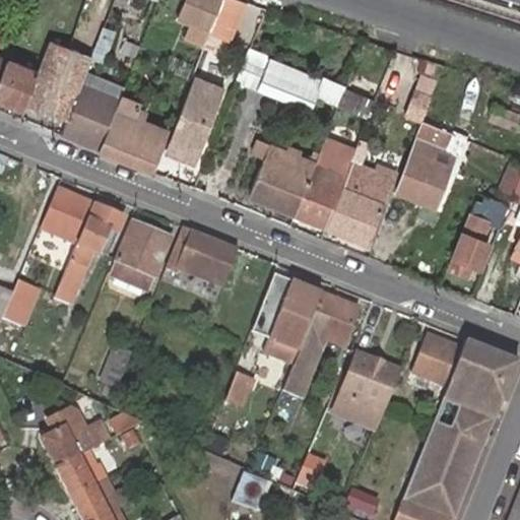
[(185,0),(180,14),(212,28),(213,23),(222,0),(185,0)]
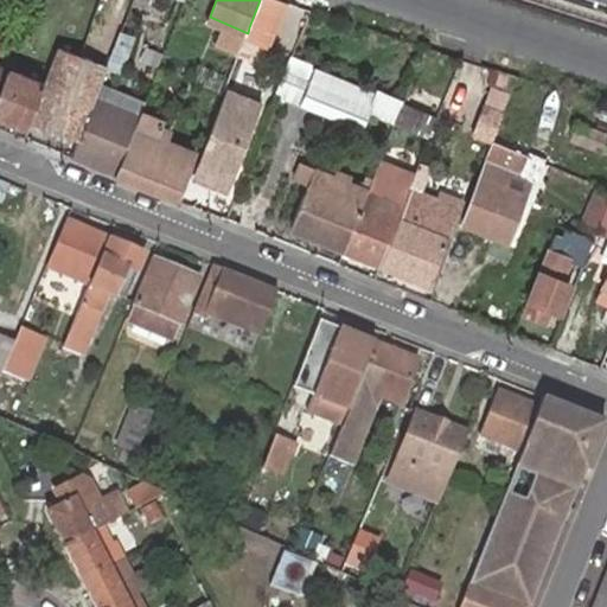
[(278,0),(260,0),(249,27),(273,36),(286,2),(278,0)]
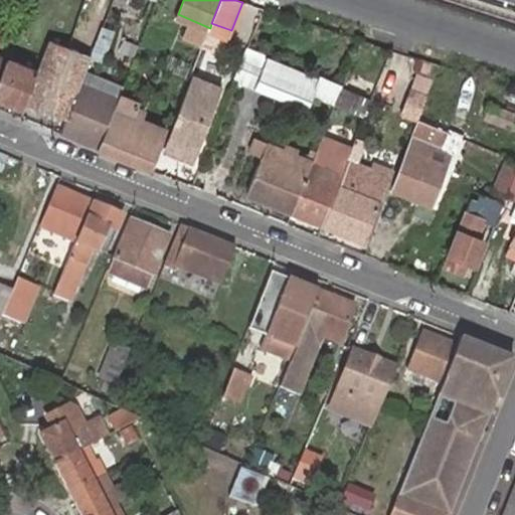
[(208,32),(208,29),(210,28),(178,14),(176,19),(189,24),(208,32)]
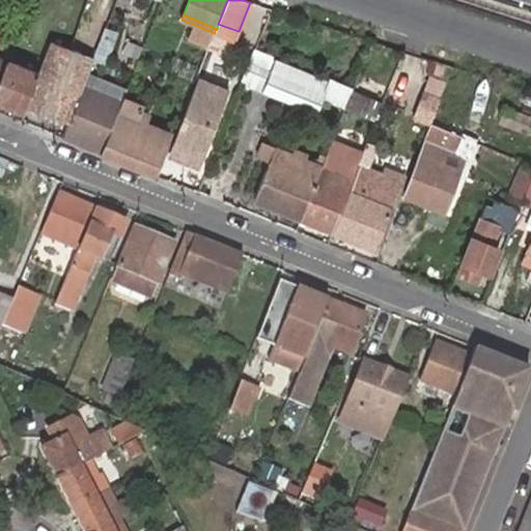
[(208,47),(215,33),(195,25),(189,38),(208,47)]
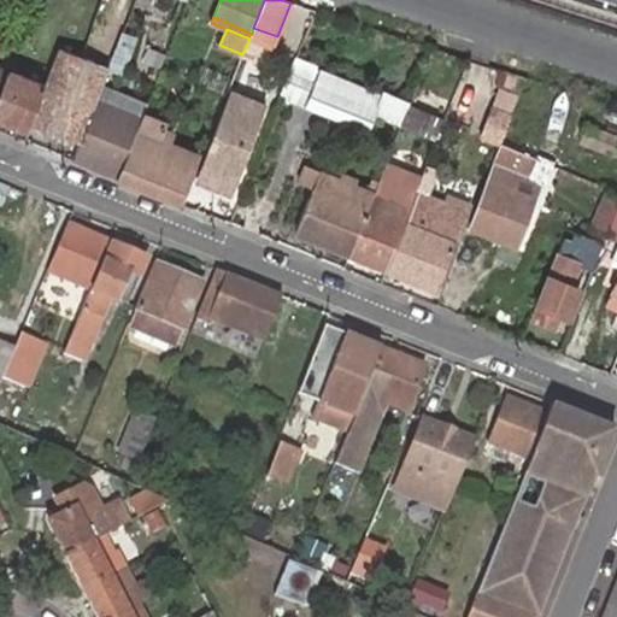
[(242,54),(286,72),(293,56),(250,35),(250,39),(242,54)]
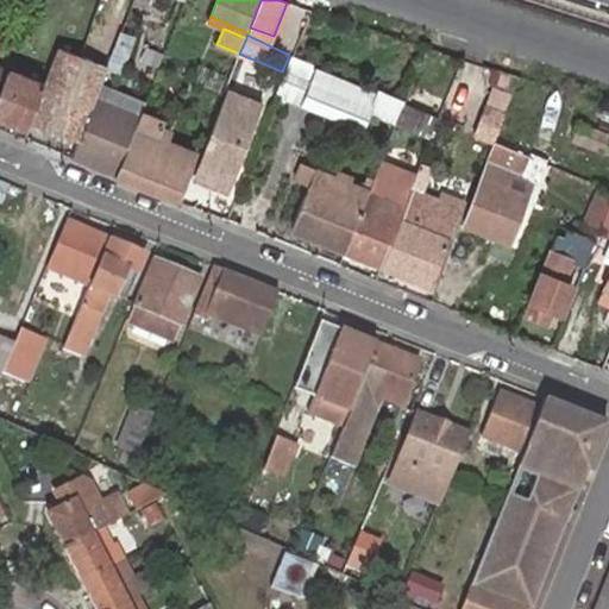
[(29,120),(79,139),(95,98),(106,69),(57,50),(43,87),(29,120)]
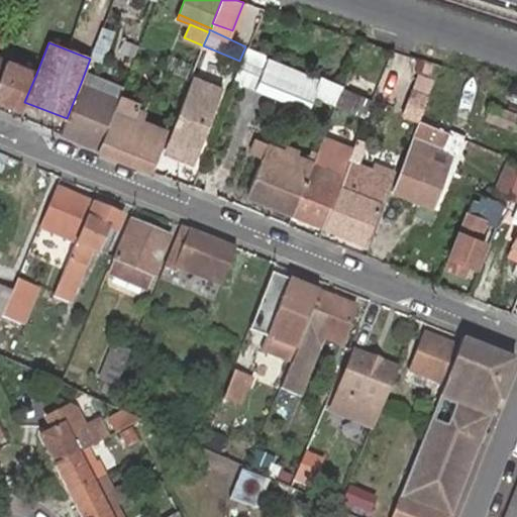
[(247,47),(241,62),(249,66),(242,84),(255,90),(255,89),(270,94),(269,95),(306,111),(312,97),(335,106),(335,105),(342,88),(320,79),(318,81),(269,60),(264,71),(259,69),(265,54),(247,47)]
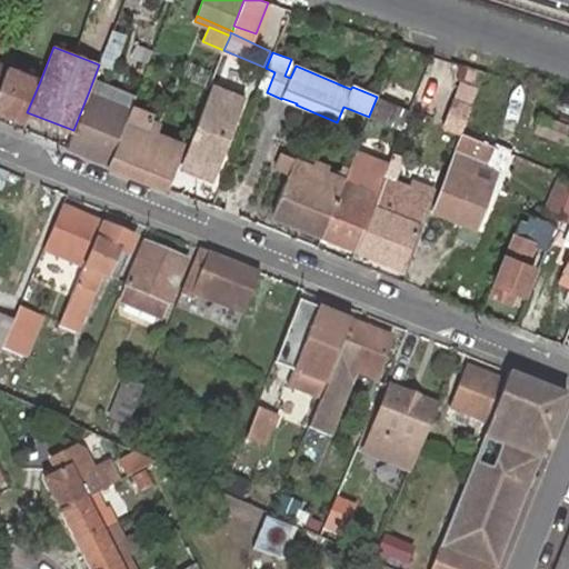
[(223,57),(211,88),(243,101),(251,80),(229,71),(233,61),(223,57)]
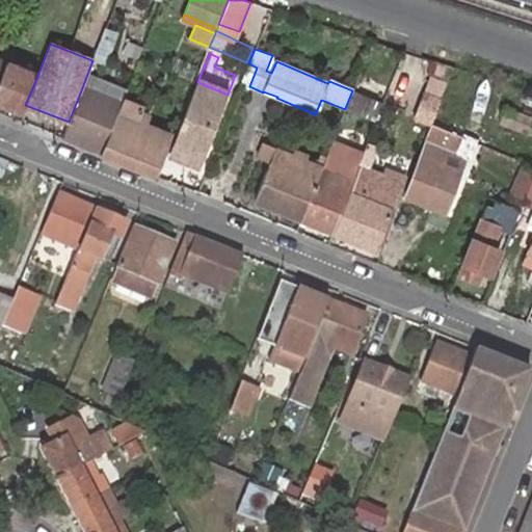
[(0,60),(0,102),(23,111),(25,105),(37,76),(6,62),(0,60)]
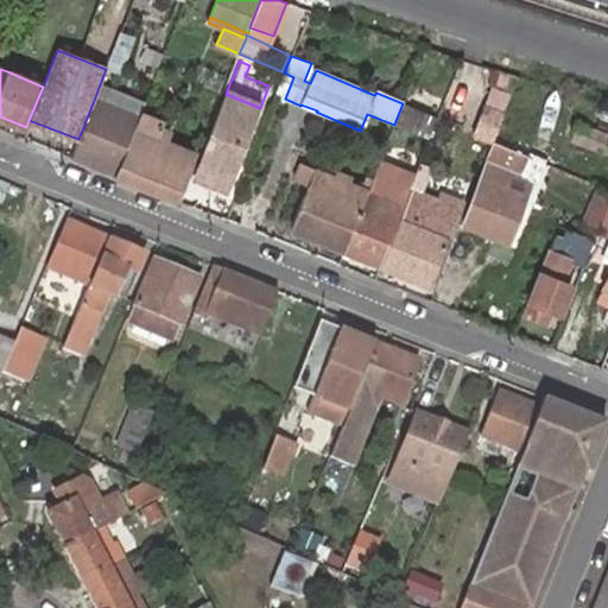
[(223,94),(192,172),(230,188),(261,109),(223,94)]
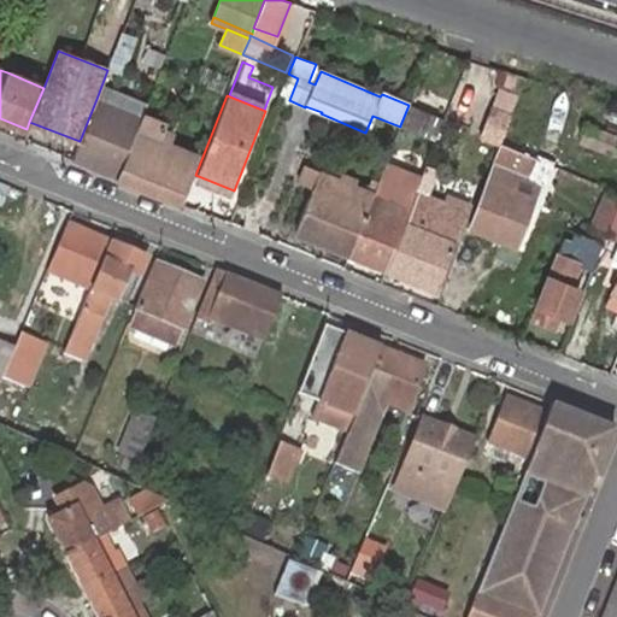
[(80,141),(72,160),(117,178),(142,117),(97,99),(80,141)]
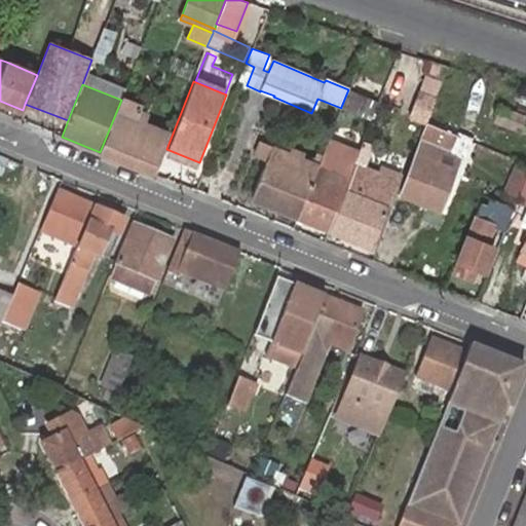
[(365,97),(348,89),(341,107),(359,114),(365,97)]
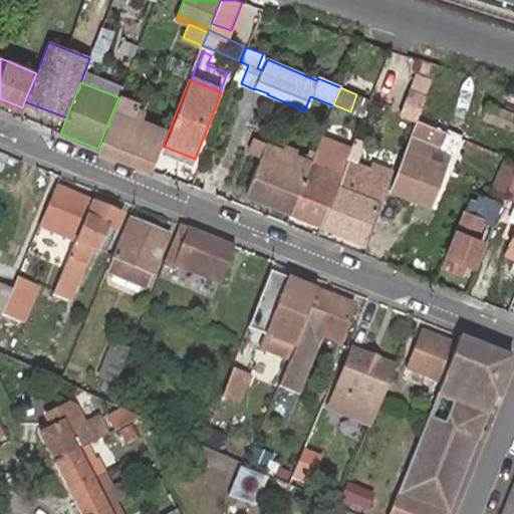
[(118,97),(97,149),(147,169),(155,149),(124,136),(132,116),(138,101),(118,94),(118,97)]
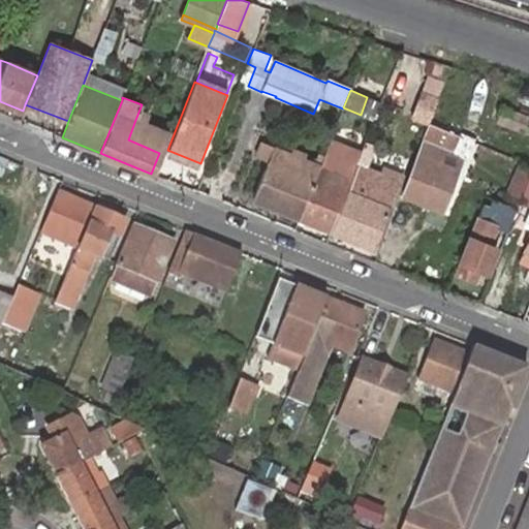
[(367,110),(364,117),(371,119),(373,112),(367,110)]
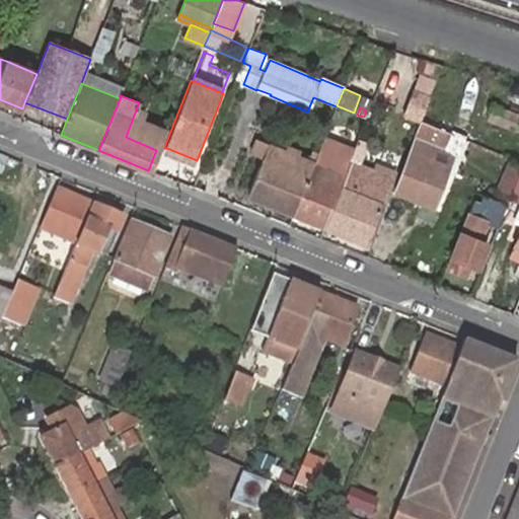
[(272,116),(269,125),(275,127),(278,118),(272,116)]
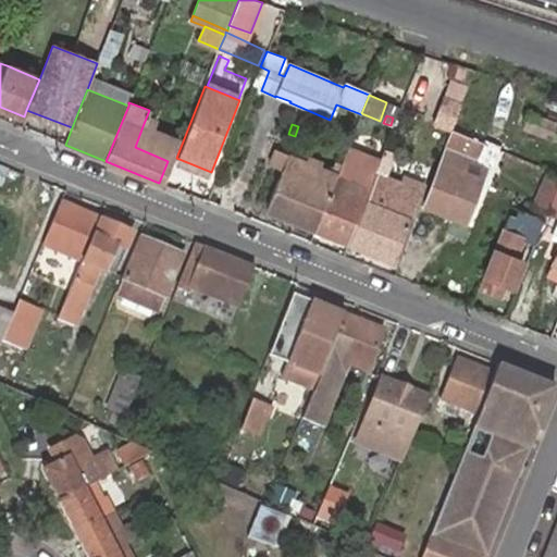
[(135,147),(168,161),(176,140),(176,139),(176,138),(143,126),(135,147)]
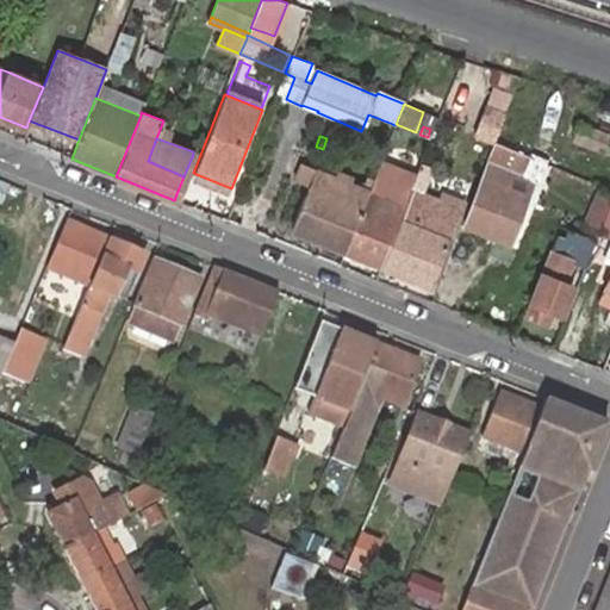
[(471,138),(465,154),(485,161),(491,147),(471,138)]
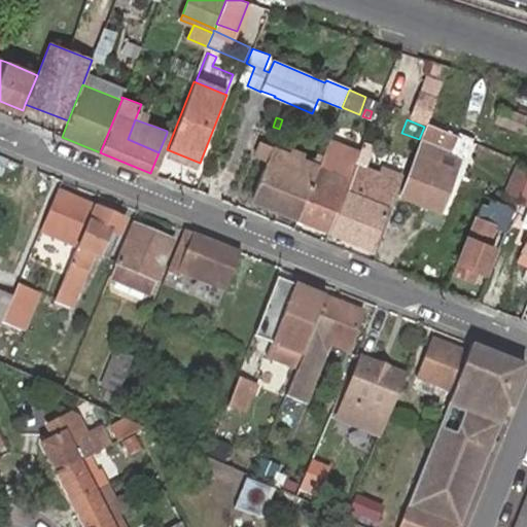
[(443,148),(452,151),(458,135),(428,124),(400,196),(441,210),(456,170),(437,163),(443,148)]
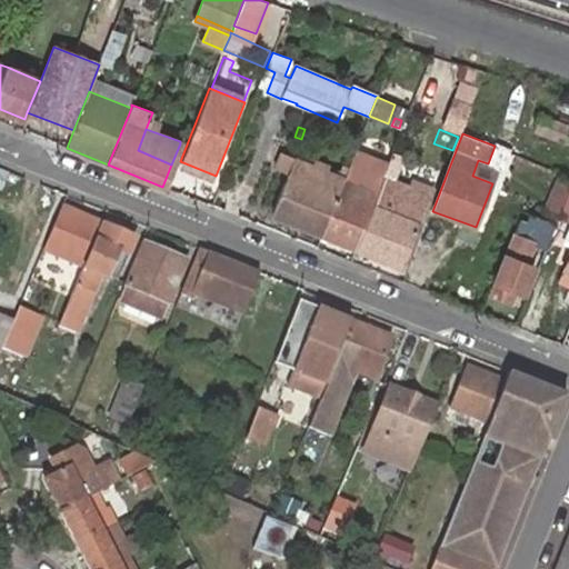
[(271,216),(321,236),(343,178),(348,168),(341,166),(337,176),(295,159),(279,153),(273,168),(288,172),(271,216)]
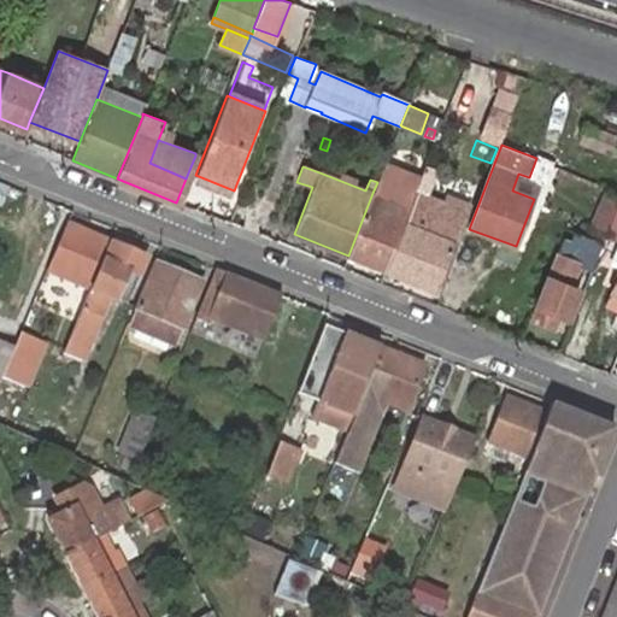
[(372,193),(348,256),(380,268),(401,210),(407,213),(415,193),(421,177),(401,170),(397,181),(403,183),(400,187),(378,178),(377,182),(372,193)]
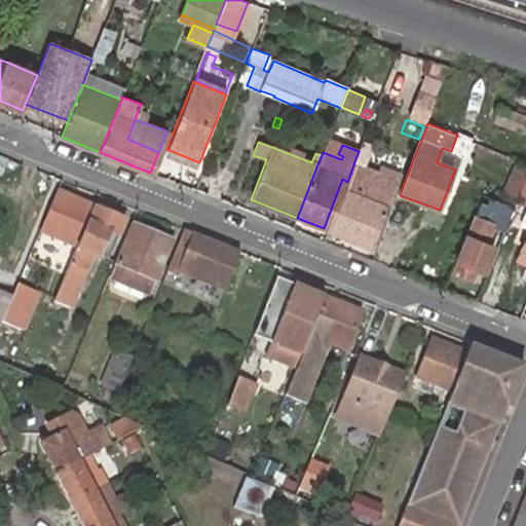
[(460,154),(451,151),(442,148),(437,162),(455,170),(460,154)]
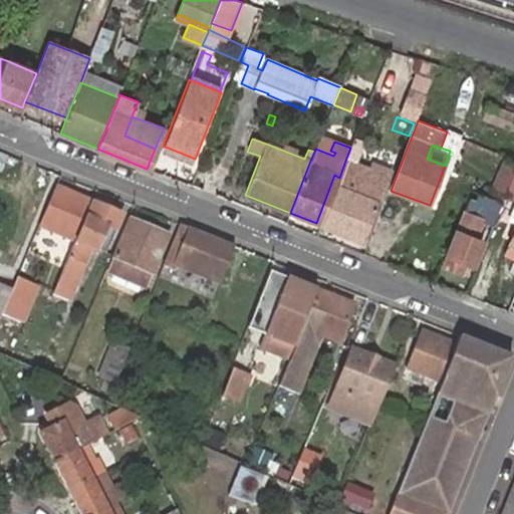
[(346,161),(343,170),(351,173),(354,164),(346,161)]
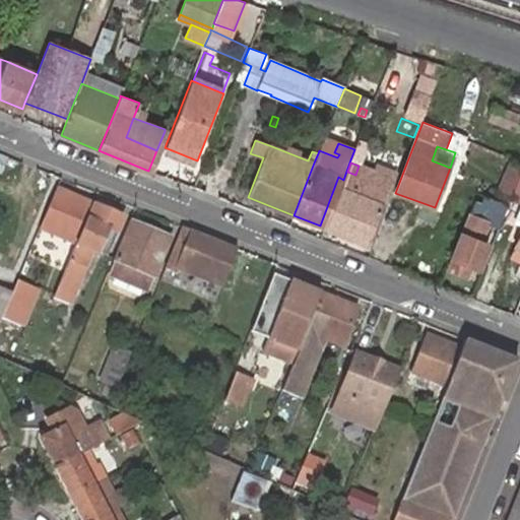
[(519,173),(519,165),(513,163),(499,199),(508,203),(519,173)]
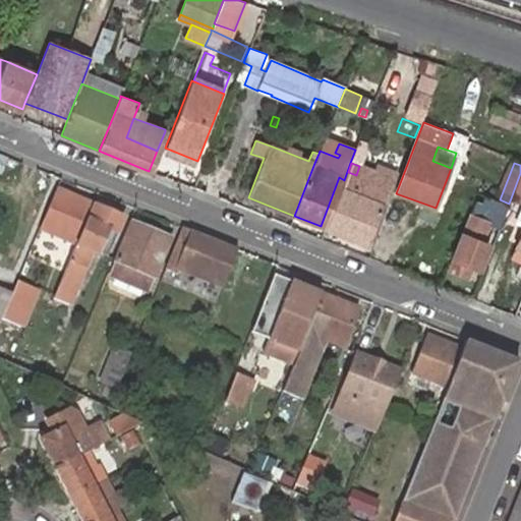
[(348,175),(328,229),(366,244),(382,205),(388,191),(389,192),(397,173),(380,167),(372,185),(355,178),(348,175)]
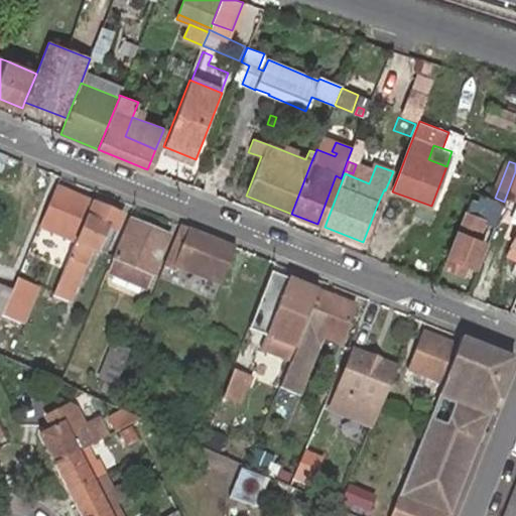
[(515,173),(507,197),(515,200),(515,173)]
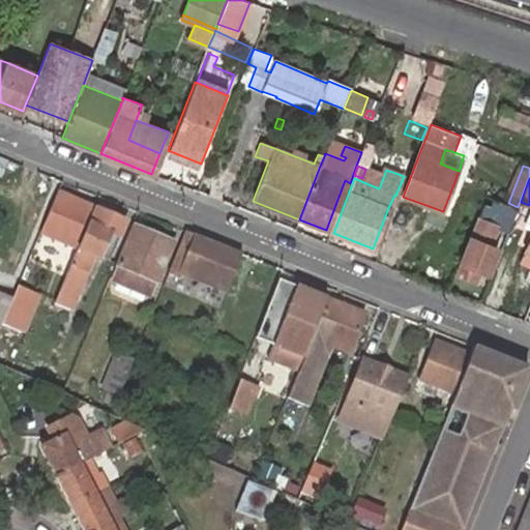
[(93,208),(56,194),(33,247),(71,263),(78,247),(88,222),(93,208)]
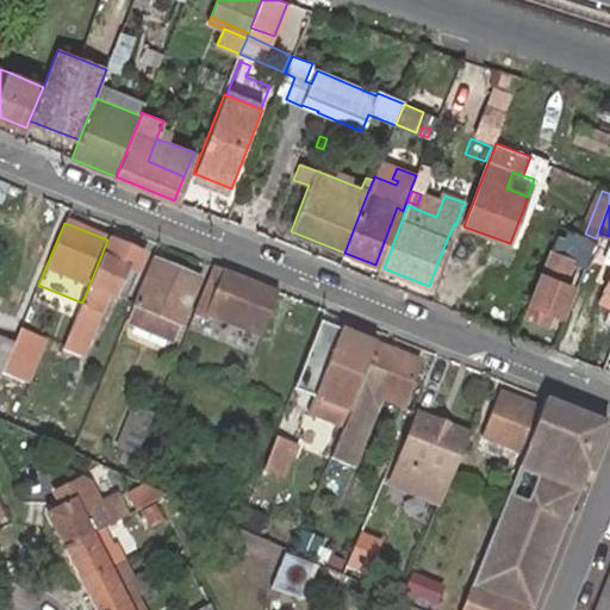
[(556,237),(527,316),(547,323),(555,304),(565,307),(573,286),(564,282),(572,261),(566,259),(570,248),(589,255),(593,243),(567,231),(564,240),(556,237)]
